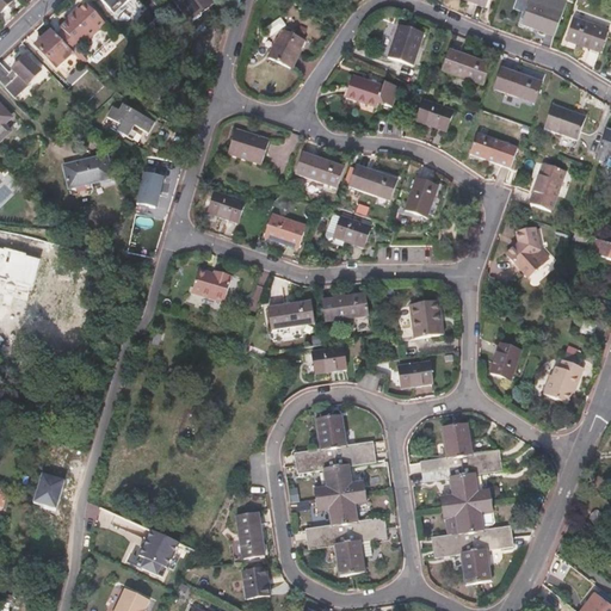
[(0,0),(0,10),(10,0),(0,0)]
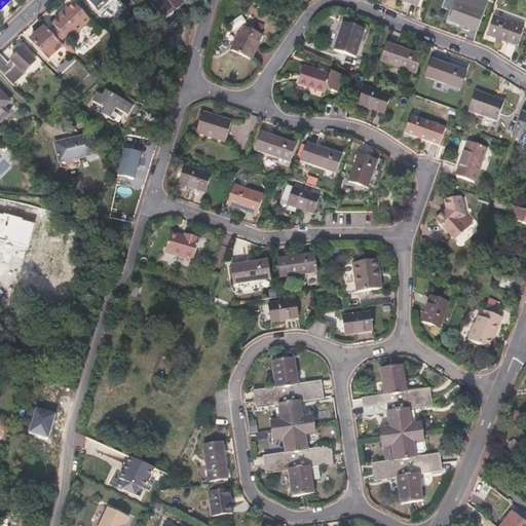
[(88,0),(98,10),(108,0),(88,0)]
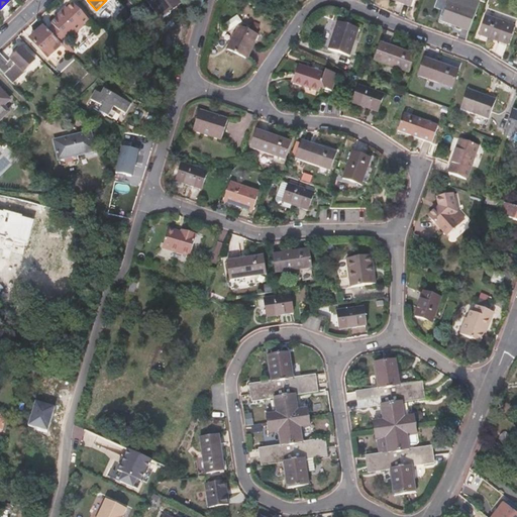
[(177,0),(149,0),(160,13),(177,0)]
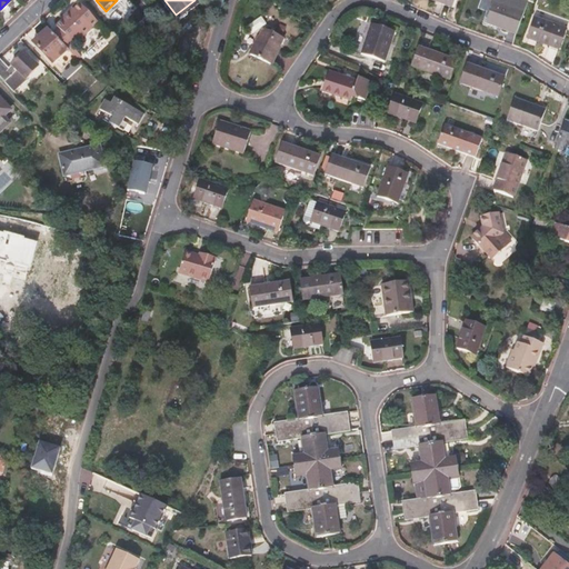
[(53,32),(68,47),(73,52),(78,47),(76,43),(82,38),(83,39),(93,29),(92,28),(99,21),(79,1),(73,8),(71,7),(61,17),(62,18),(57,25),(59,27),(53,32)]
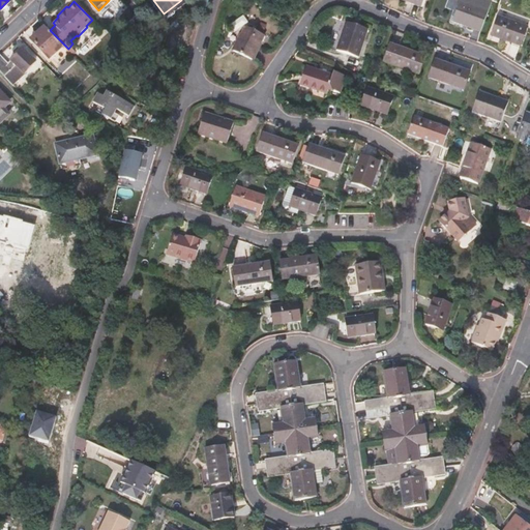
[(480,30),(488,12),(460,1),(452,21),(462,25),(463,24),(480,30)]
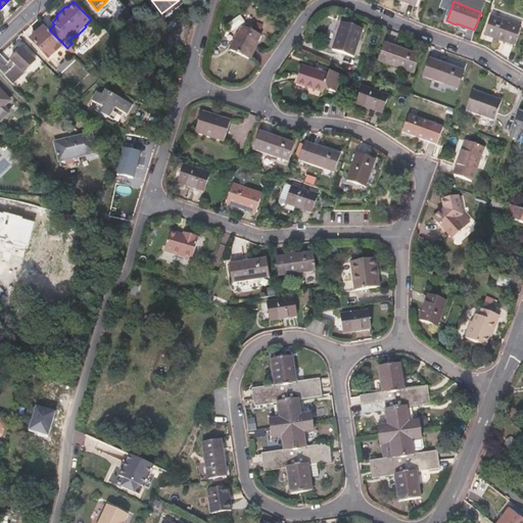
[(512,45),(519,27),(490,16),(483,35),(512,45)]
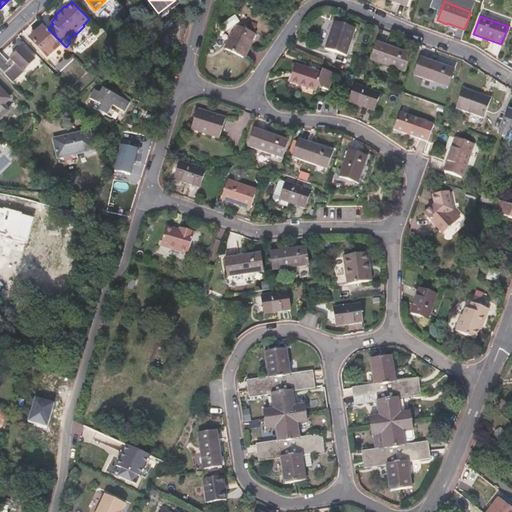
[(344,56),(355,28),(333,20),(323,48),(344,56)]
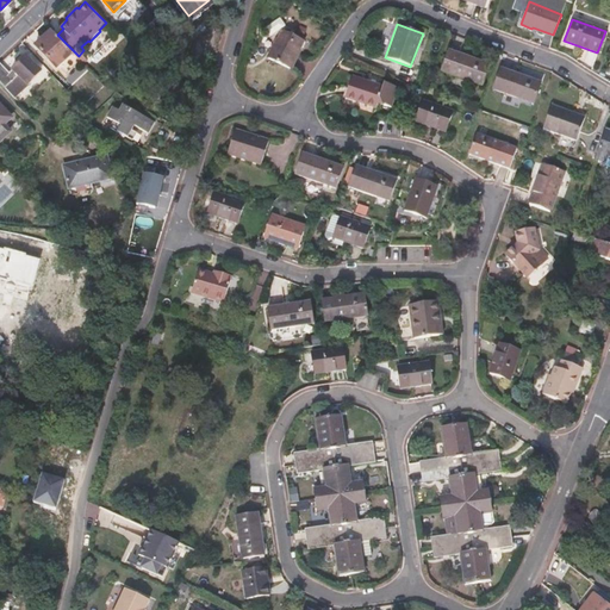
[(297,63),(305,33),(284,26),(274,57),(297,63)]
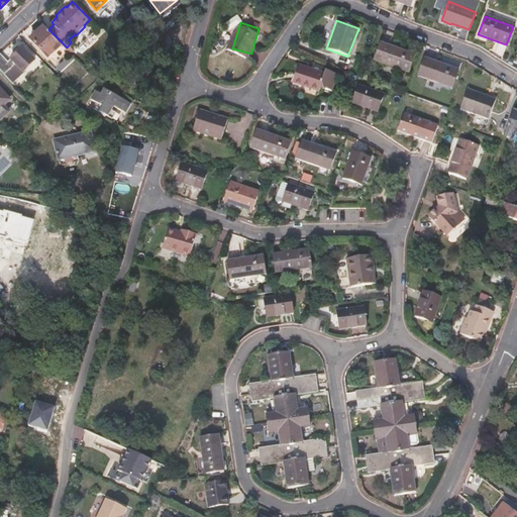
[(48,29),(43,23),(29,37),(48,56),(62,42),(48,29)]
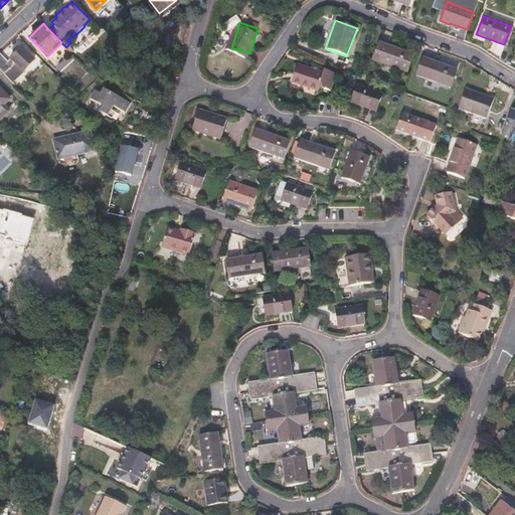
[(406,72),(413,54),(380,42),(373,60),(406,72)]
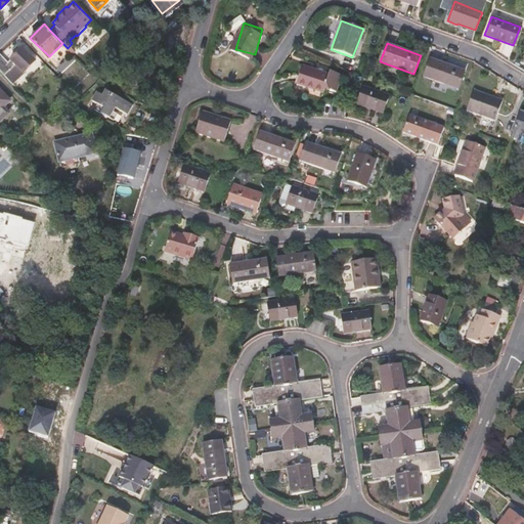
[(0,52),(0,69),(9,79),(13,75),(8,70),(15,62),(24,71),(35,59),(22,46),(7,60),(0,52)]
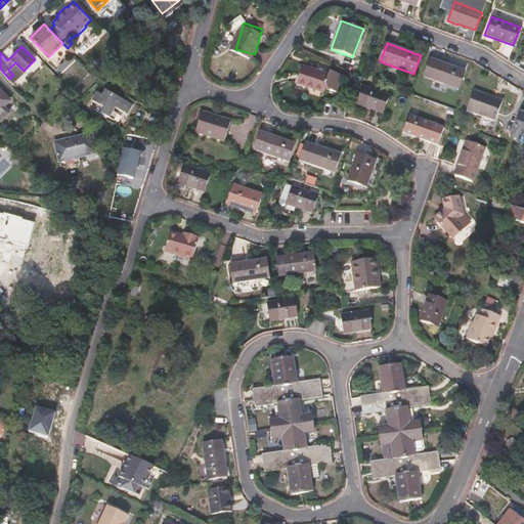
[(460,89),(467,72),(432,59),(425,77),(460,89)]
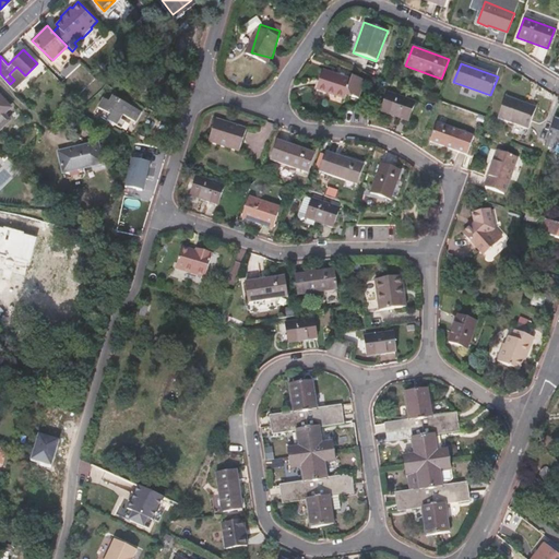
[(90,79),(94,74),(88,69),(84,73),(90,79)]
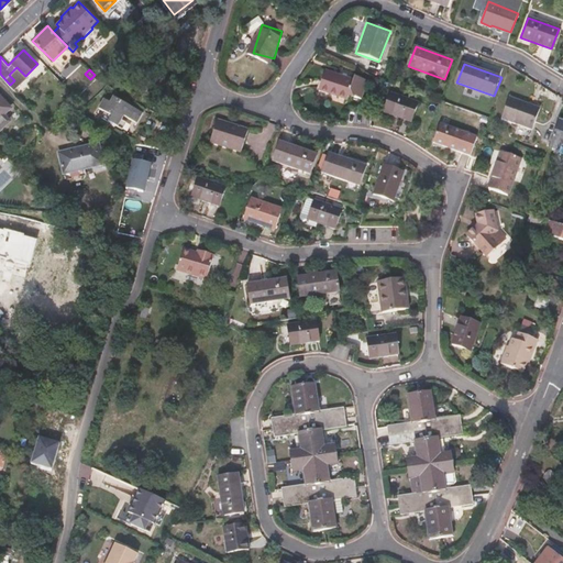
[(349,101),(355,84),(338,77),(339,75),(327,70),(319,91),(349,101)]
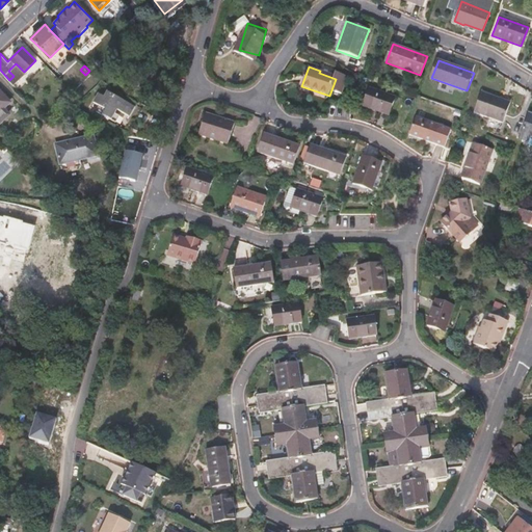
[(137,106),(106,88),(103,94),(97,90),(91,99),(98,103),(95,108),(114,120),(117,113),(113,110),(115,107),(131,115),(137,106)]
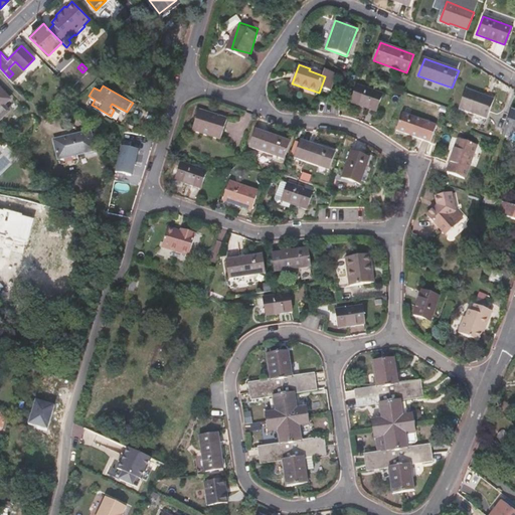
[(376,112),(383,95),(358,86),(351,103),(376,112)]
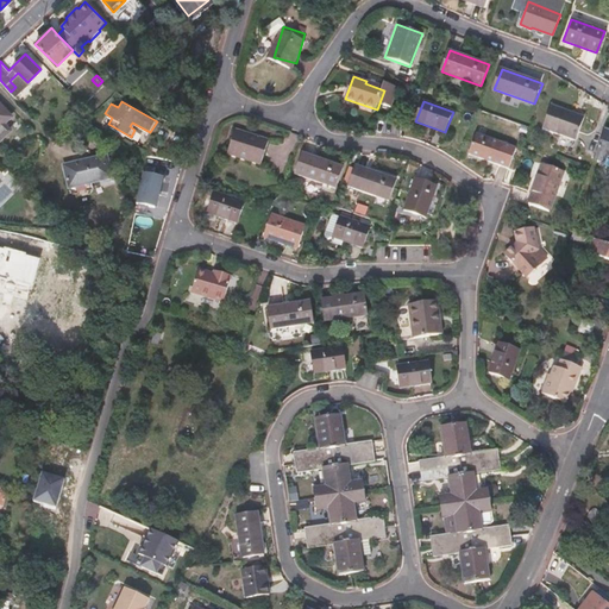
[(576,140),(584,117),(552,104),(542,129),(576,140)]
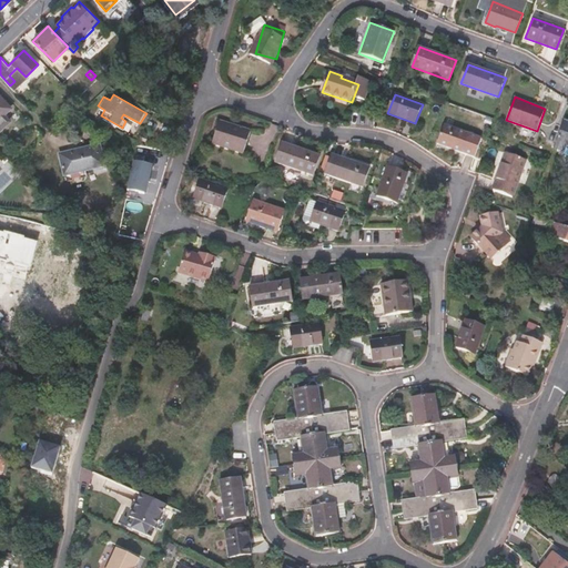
[(2,114),(9,108),(0,98),(0,123),(6,118),(2,114)]
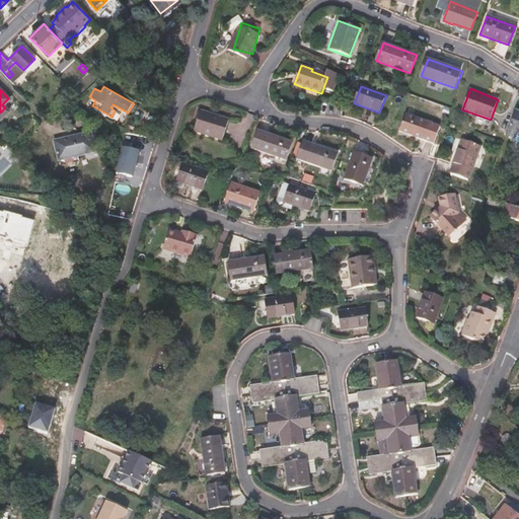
[(220,138),(227,118),(199,107),(192,128),(220,138)]
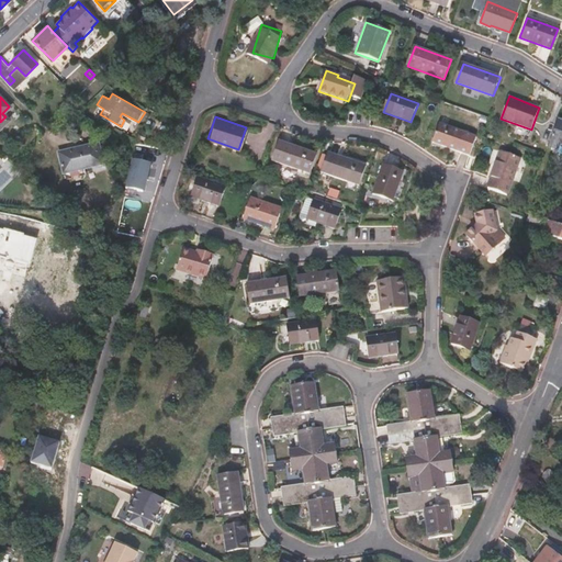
[(476,137),(440,124),(433,143),(469,156),(476,137)]
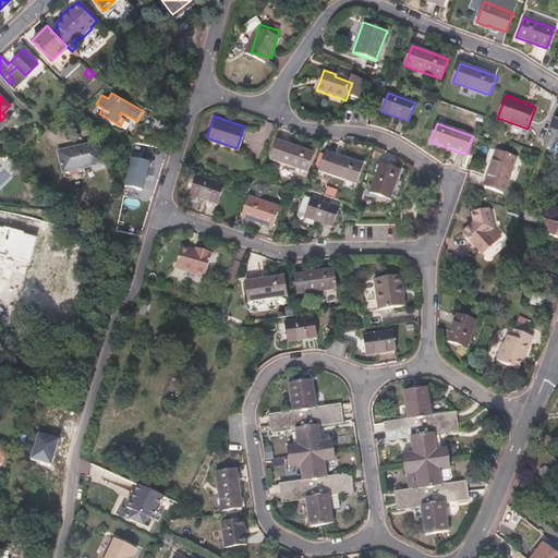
[(557,161),(557,133),(545,130),(536,156),(543,158),(541,162),(556,167),(557,161)]
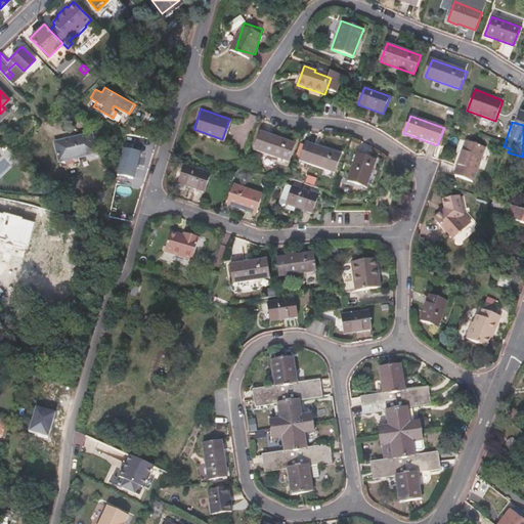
[(286,160),(292,142),(257,130),(250,147),(286,160)]
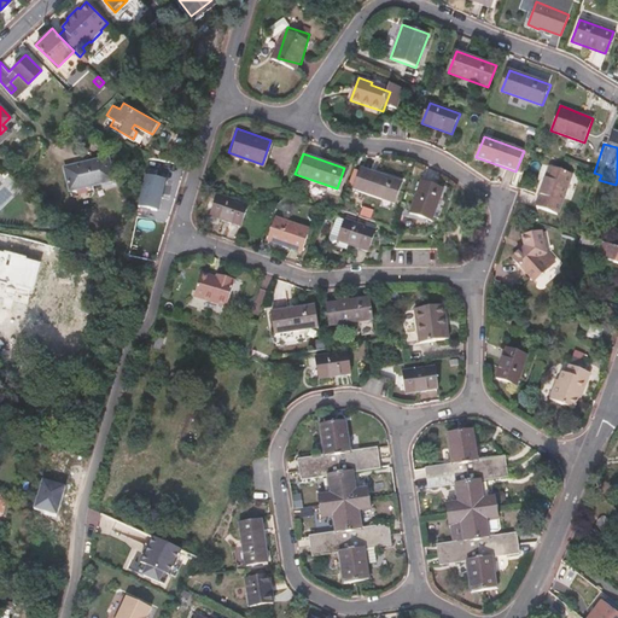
[(110,176),(105,156),(63,165),(68,186),(110,176)]
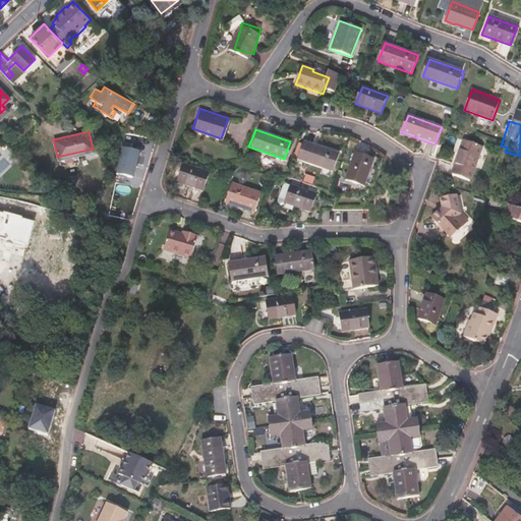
[(330,170),(336,154),(302,140),(295,158),(330,170)]
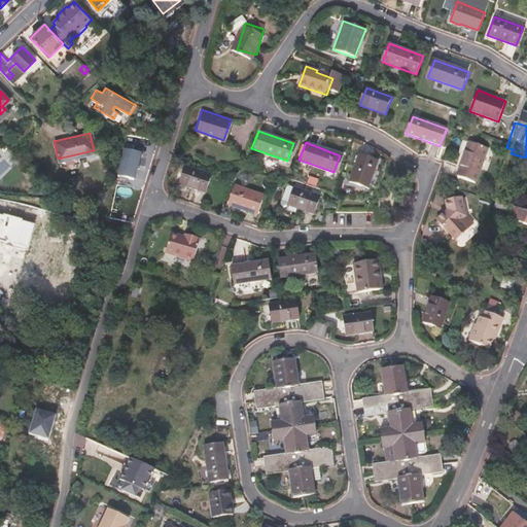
[(475,184),(488,150),(469,143),(456,178),(475,184)]
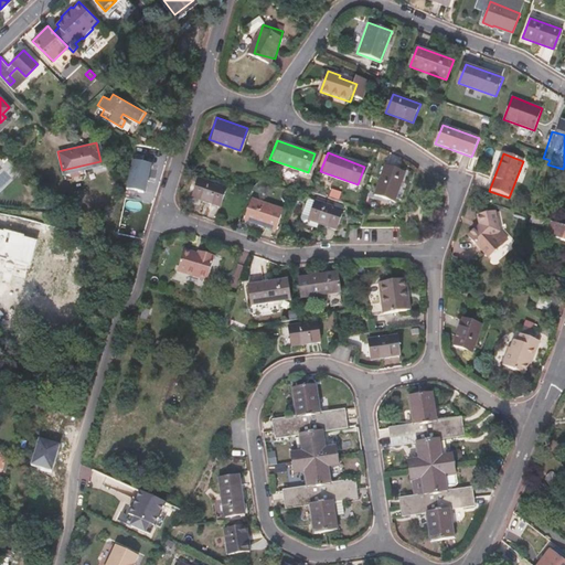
[(157,163),(137,159),(131,187),(151,191),(157,163)]
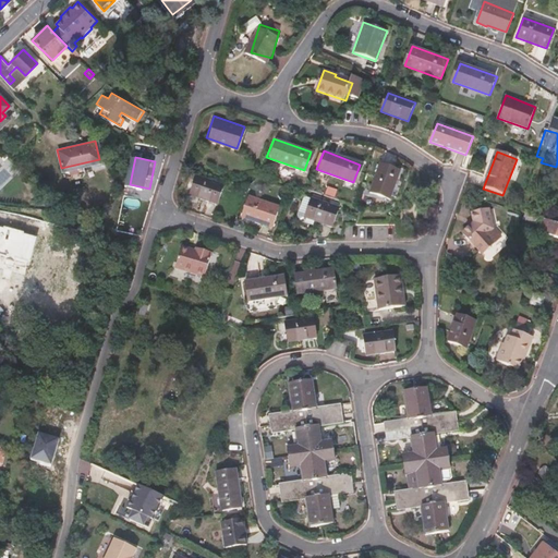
[(386,201),(397,171),(379,166),(368,194),(386,201)]
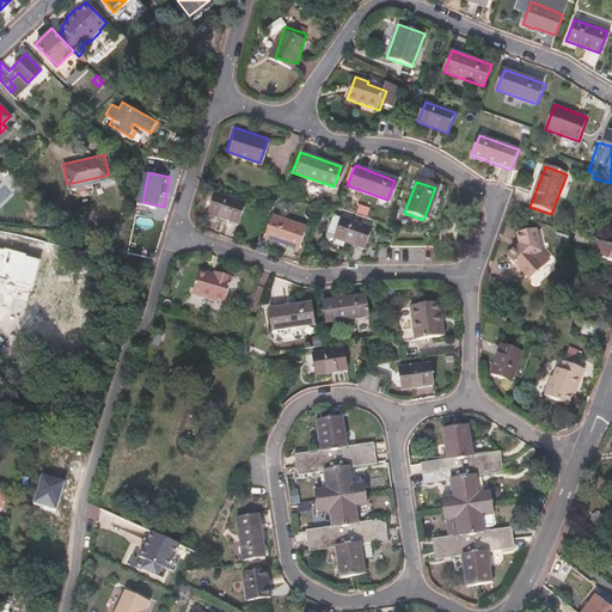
[(210,191),(207,202),(236,213),(240,202),(210,191)]
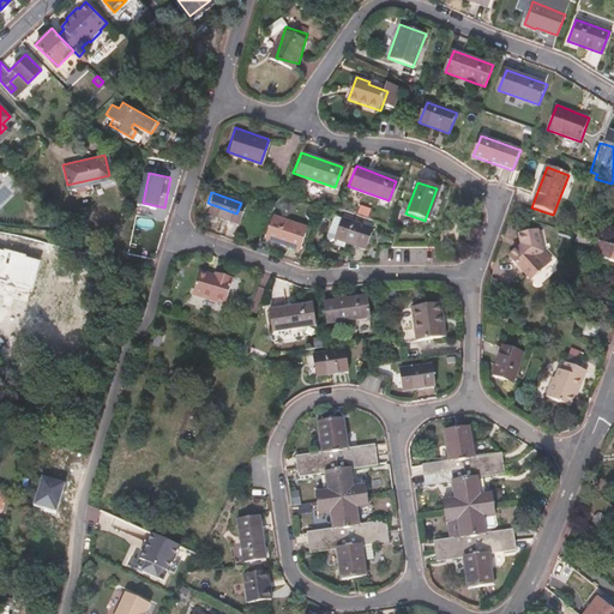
[(236,214),(208,203),(204,212),(234,222),(236,214)]
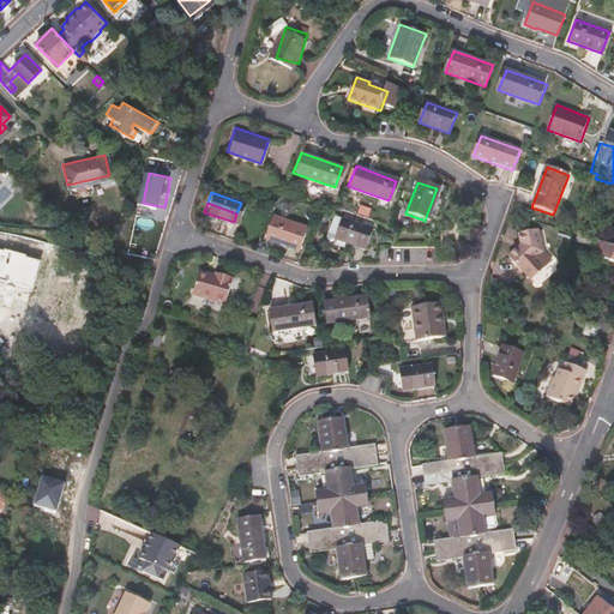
[(330,211),(323,232),(349,242),(360,246),(368,226),(330,211)]
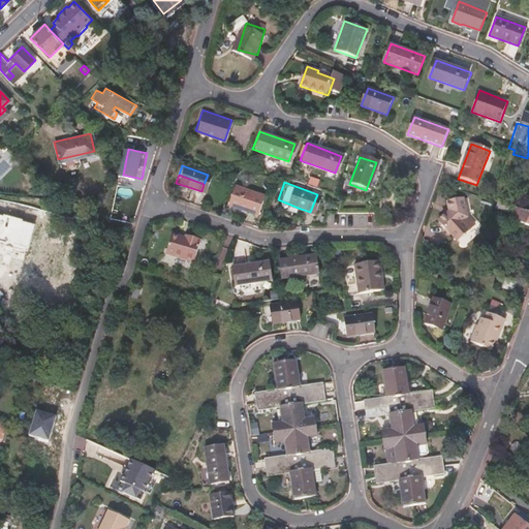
[(231,186),(224,206),(253,216),(260,196),(231,186)]
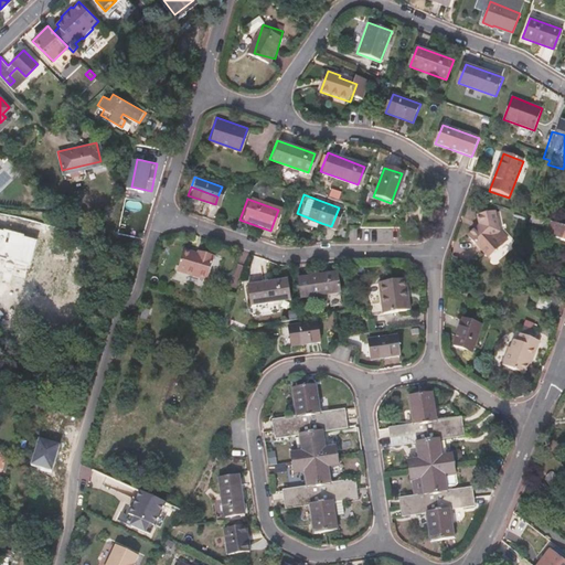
[(500,231),(497,212),(479,215),(481,224),(469,236),(489,258),(510,238),(500,231)]
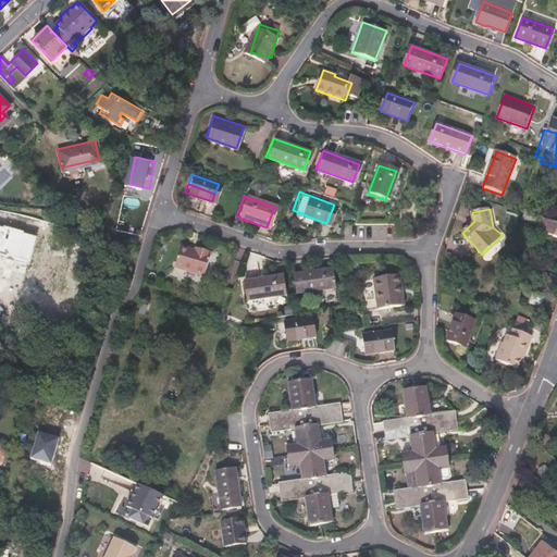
[(61,229),(0,212),(0,342),(77,347),(83,337),(108,288),(120,242),(98,237),(61,229)]
